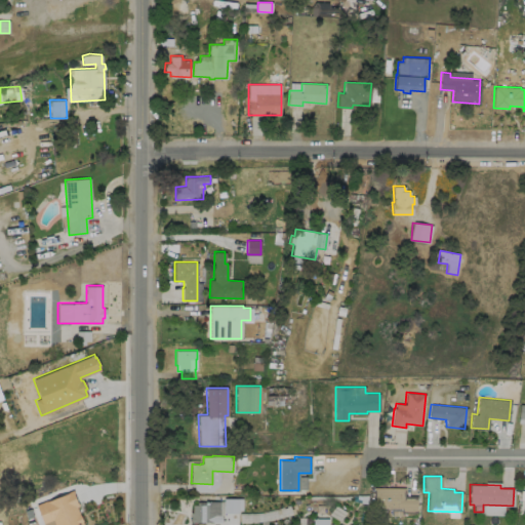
[(416,495),(416,513),(401,513),(401,515),(390,515),(390,508),(372,508),(372,487),(404,487),(404,495),(416,495)]
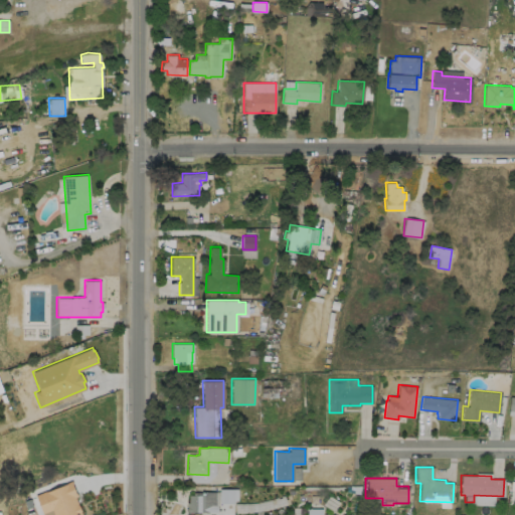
[(70,483),(81,514),(78,514),(42,514),(35,495),(70,483)]
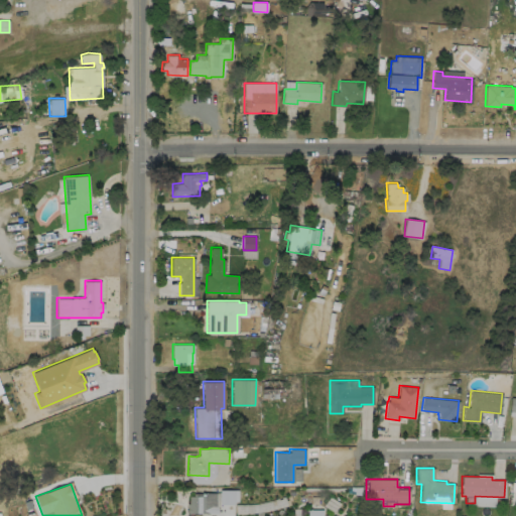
[(220,503),(238,504),(238,490),(220,490),(220,503)]
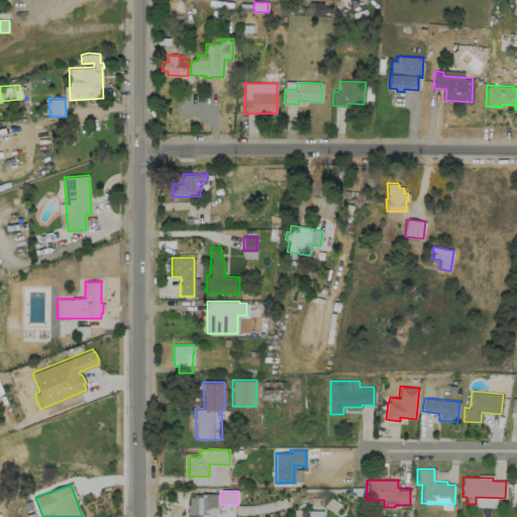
[(217,493),(217,507),(218,507),(218,514),(188,514),(188,504),(190,504),(190,497),(194,497),(194,494),(202,494),(202,493),(217,493)]
